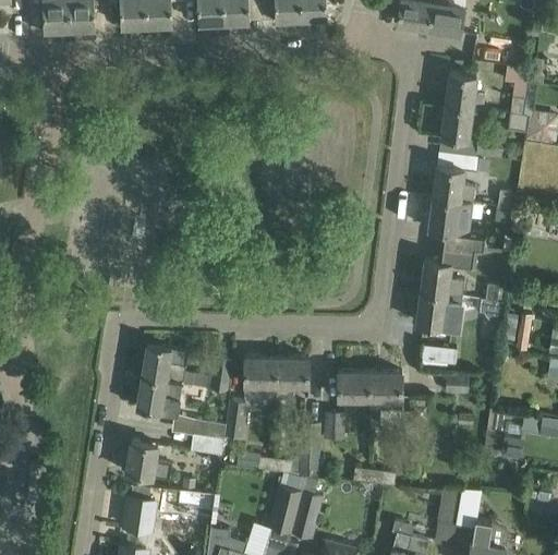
[(28,0),(28,8),(41,8),(44,32),(69,31),(67,0),(28,0)]
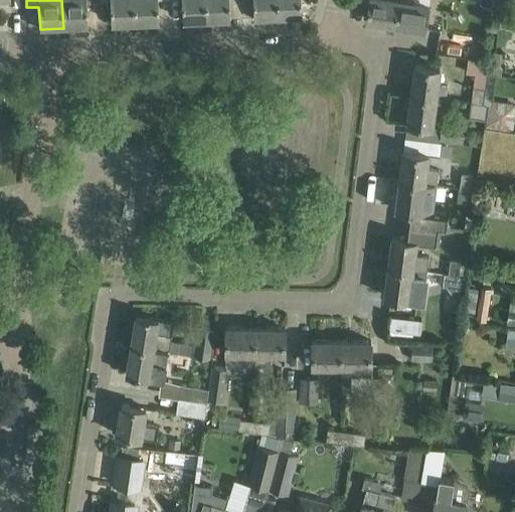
[(87,4),(99,4),(98,0),(61,0),(63,28),(88,26),(87,4)]
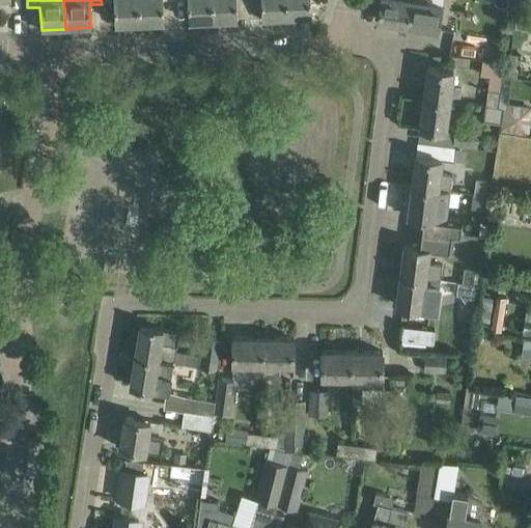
[(114,26),(139,25),(138,0),(101,0),(102,4),(113,3),(114,26)]
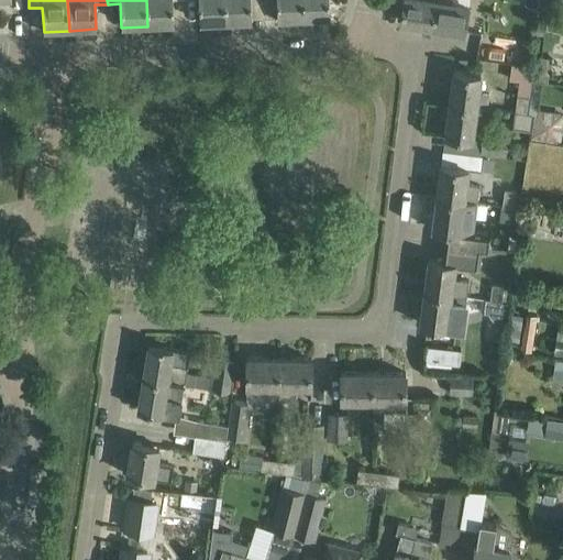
[(146,0),(147,26),(173,25),(173,2),(186,1),(185,0),(146,0)]
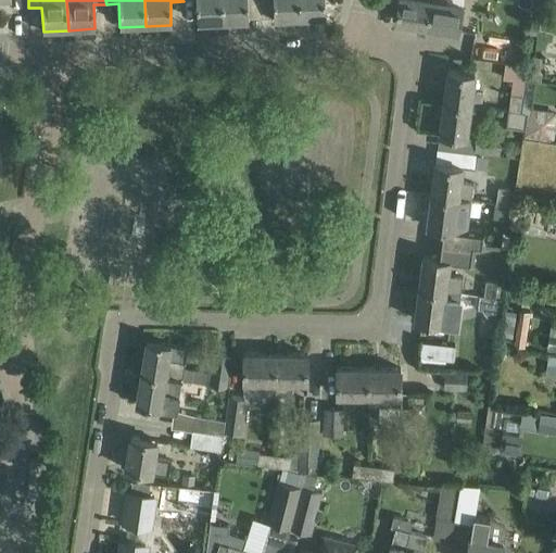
[(182,0),(184,1),(196,0),(197,25),(223,23),(220,0),(182,0)]
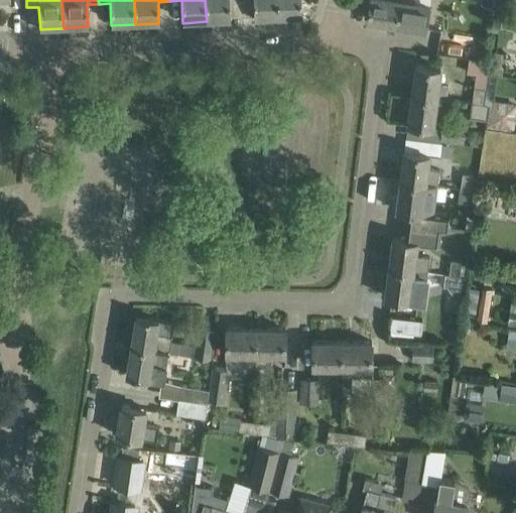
[(205,0),(207,21),(230,20),(229,0),(205,0)]
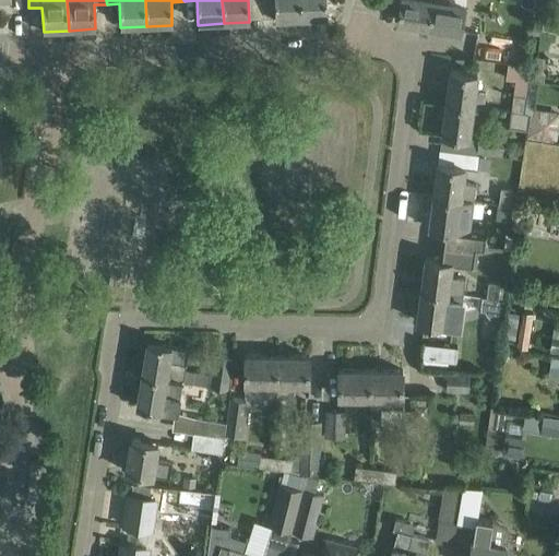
[(301,20),(299,0),(273,0),(275,21),(301,20)]
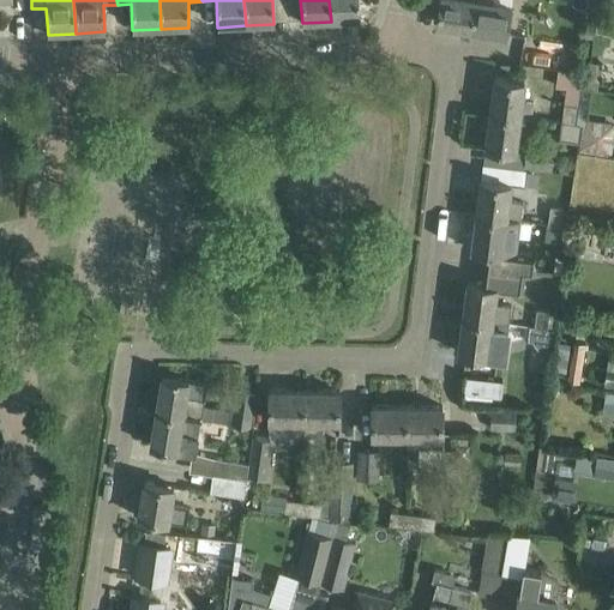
[(329,0),(331,22),(359,20),(357,0),(329,0)]
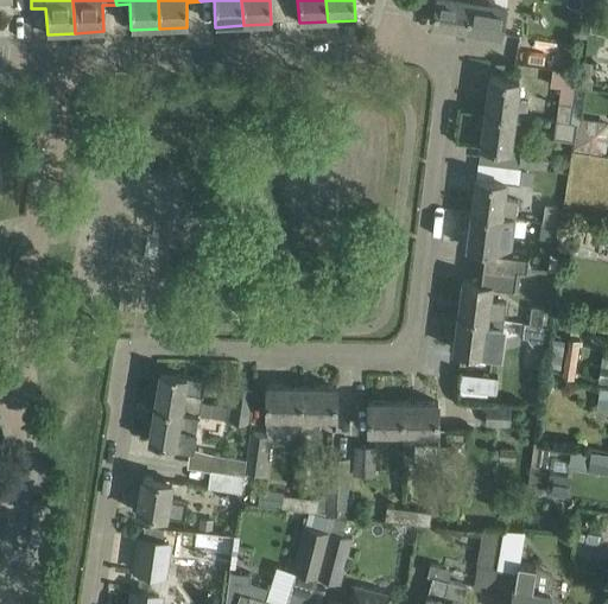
[(435,0),(431,26),(466,31),(470,2),(470,0),(435,0)]
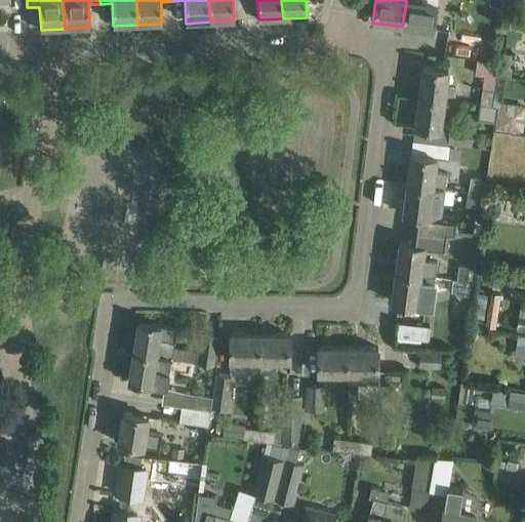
[(436,7),(406,2),(402,27),(432,32),(436,7)]
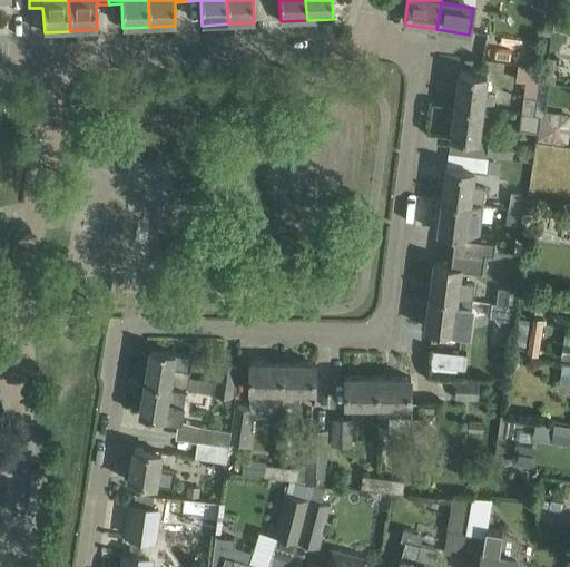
[(516,84),(524,85),(521,116),(537,118),(541,85),(539,85),(540,70),(517,68),(516,84)]
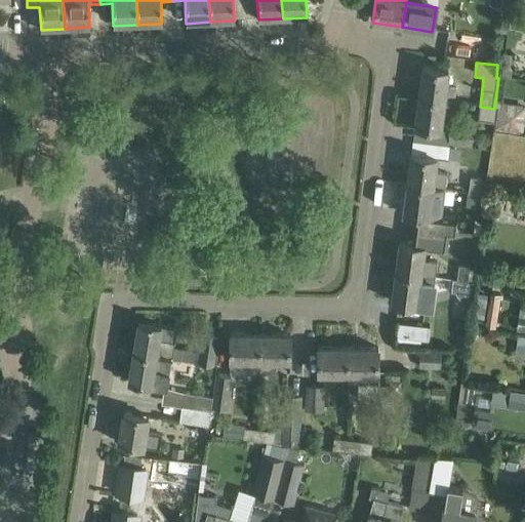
[(455,90),(445,89),(448,72),(422,69),(418,98),(454,104),(455,90)]
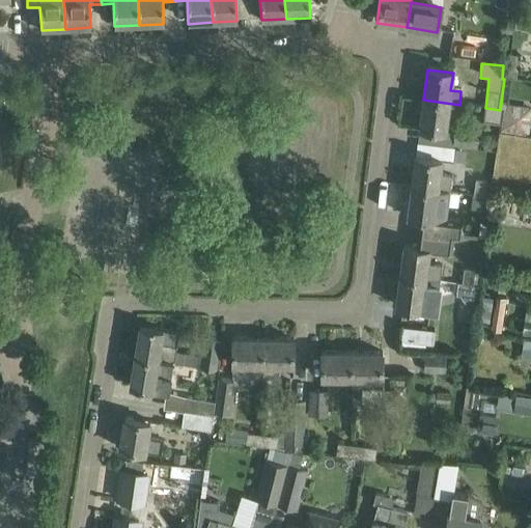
[(419,130),(445,134),(446,119),(460,121),(463,106),(459,105),(423,100),(419,130)]
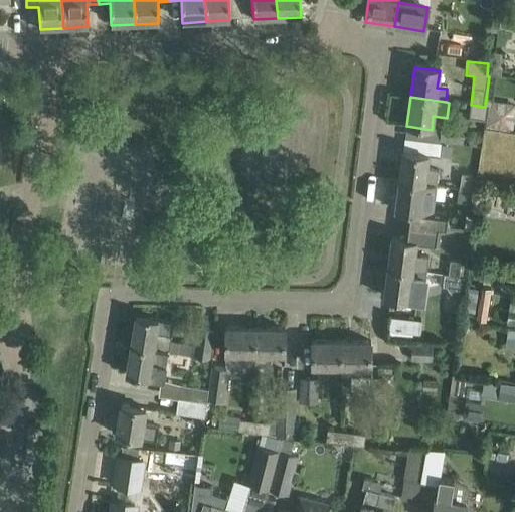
[(488,103),(485,128),(510,132),(512,119),(501,105),(488,103)]
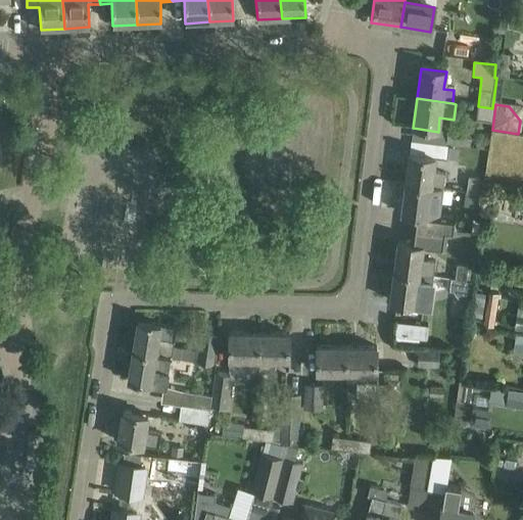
[(492,108),(478,106),(476,122),(490,123),(492,108)]
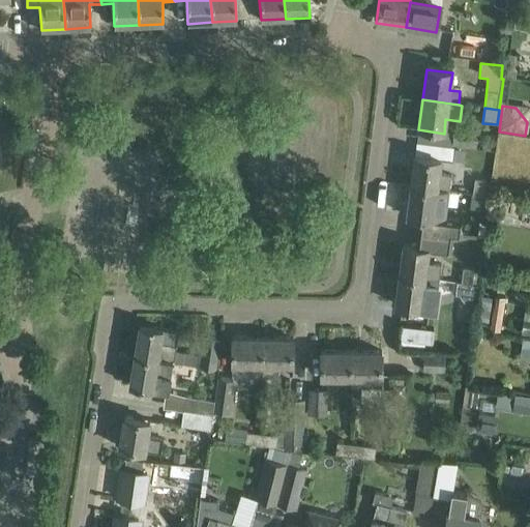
[(476,149),(478,132),(453,129),(452,146),(476,149)]
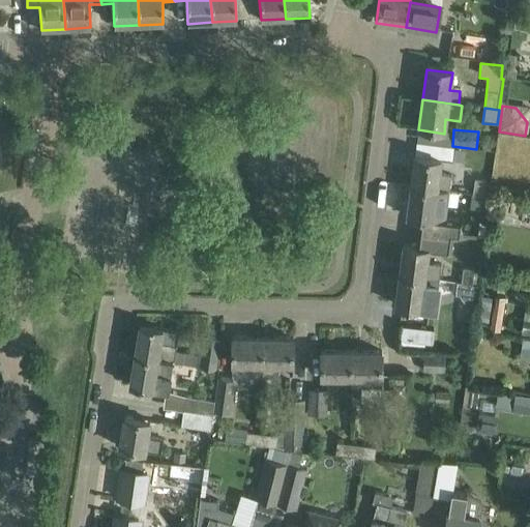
[(411,187),(449,194),(450,177),(438,176),(440,162),(414,158),(411,187)]
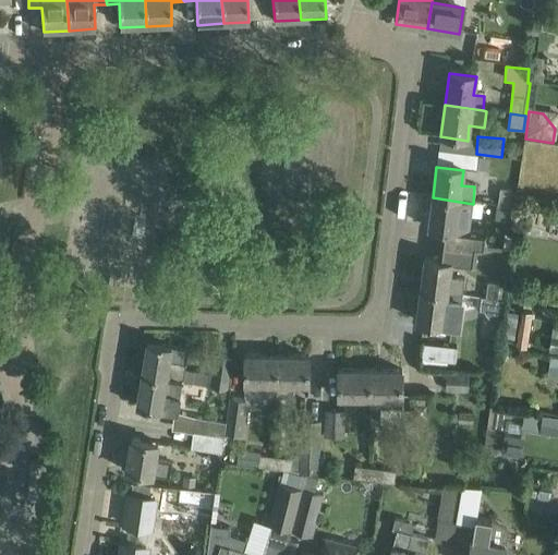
[(509,209),(511,192),(499,191),(497,207),(509,209)]
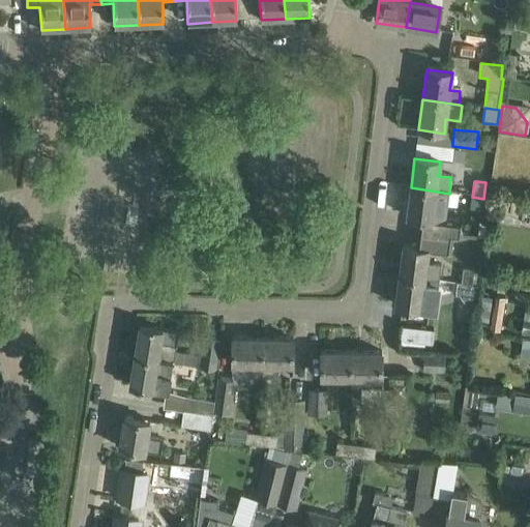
[(449,194),(411,187),(409,203),(406,202),(403,204),(402,214),(404,216),(407,217),(407,218),(419,221),(417,234),(453,238),(453,239),(462,240),(464,222),(446,220),(449,194)]
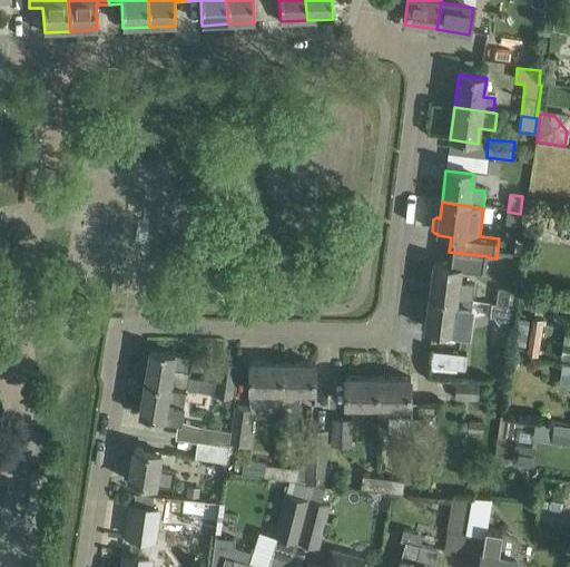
[(507,212),(504,228),(521,230),(523,214),(520,214),(508,212),(507,212)]
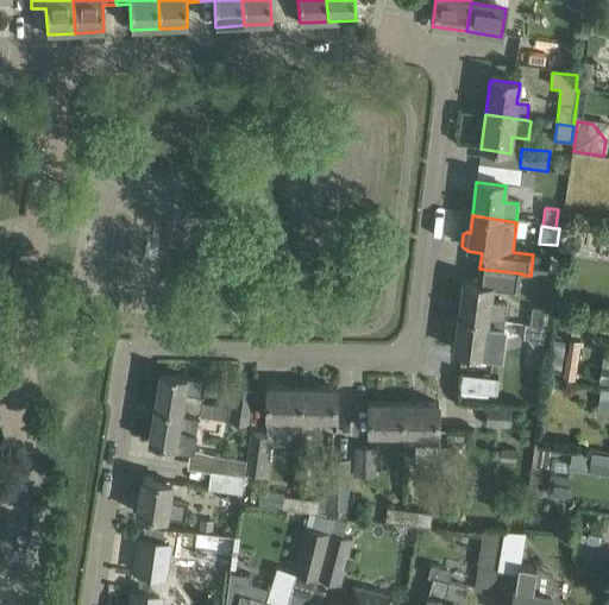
[(463,283),(458,317),(504,323),(507,307),(489,304),(491,291),(518,294),(520,273),(479,269),(477,285),(463,283)]
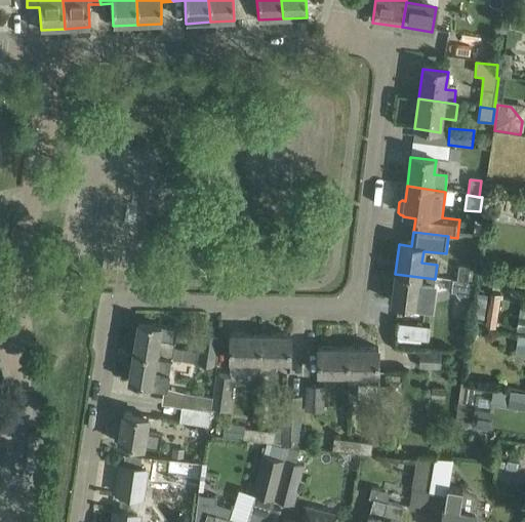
[(457,268),(456,282),(468,284),(473,284),(474,269),(457,268)]
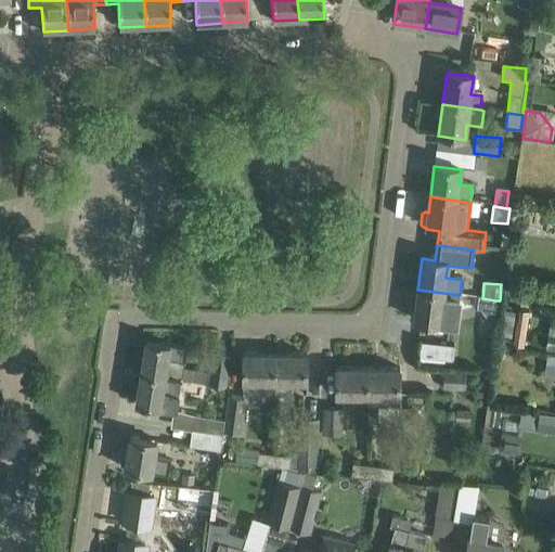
[(417,290),(413,322),(440,325),(440,324),(455,326),(460,295),(417,290)]
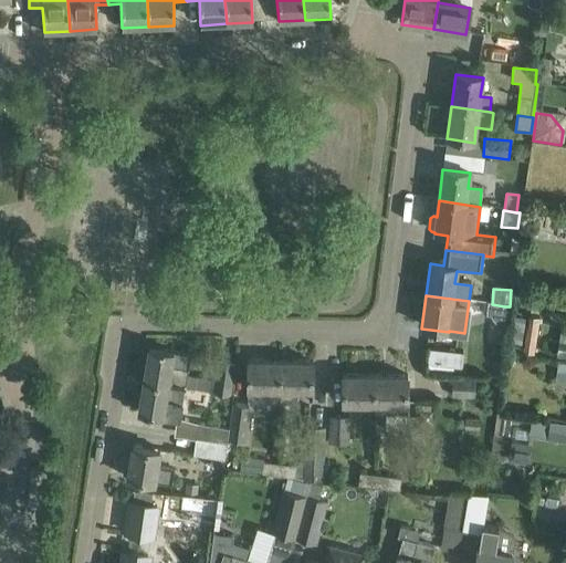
[(533,301),(531,314),(540,315),(542,302),(533,301)]
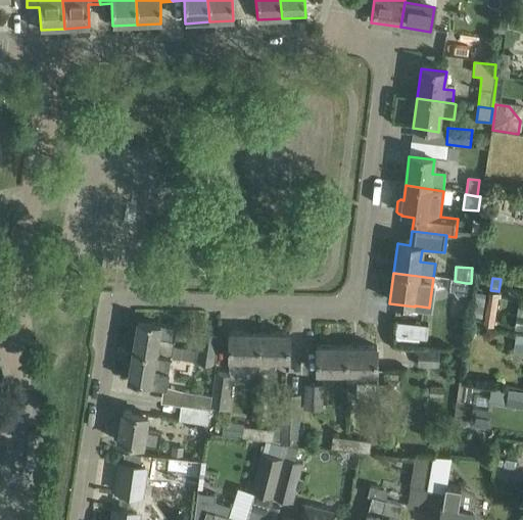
[(467,284),(465,284),(466,283),(455,281),(450,281),(449,293),(453,294),(457,300),(469,301),(471,284),(467,284)]
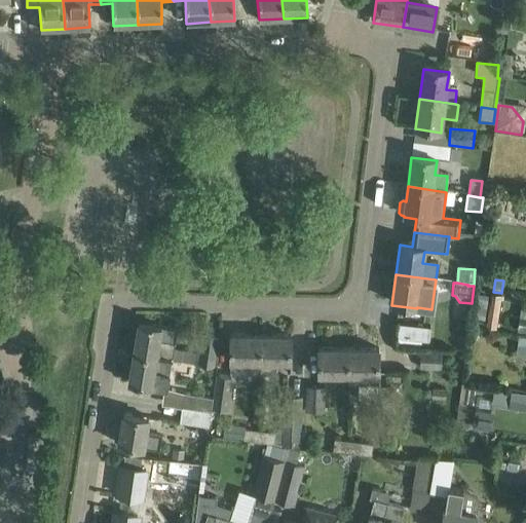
[(501,297),(491,296),(487,329),(496,330),(501,297)]
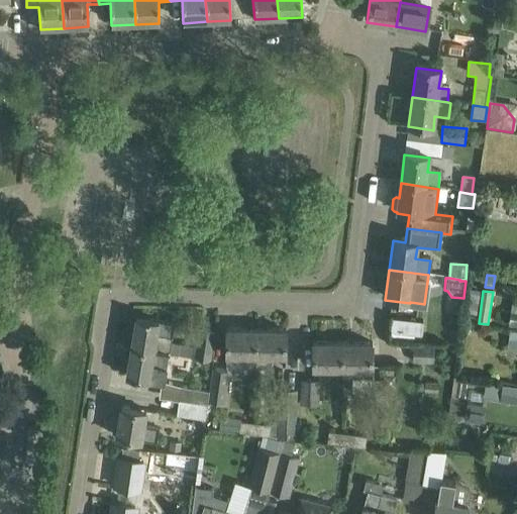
[(516,327),(516,313),(511,313),(508,326),(516,327)]
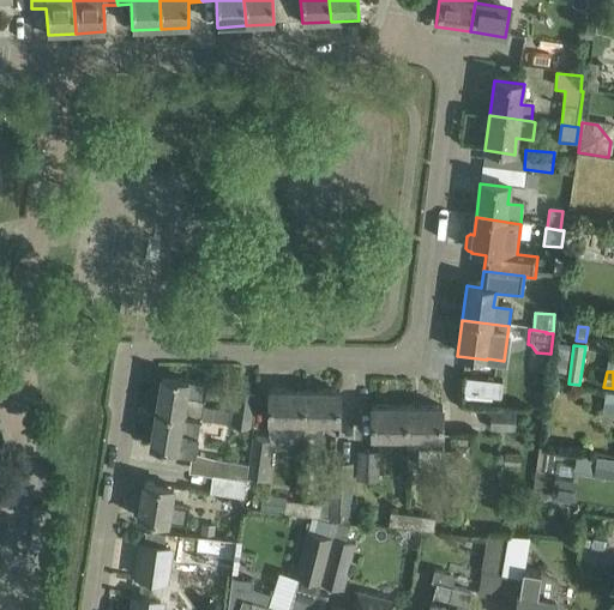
[(162,378),(156,414),(200,421),(203,408),(204,402),(206,386),(187,382),(188,382),(162,378)]
